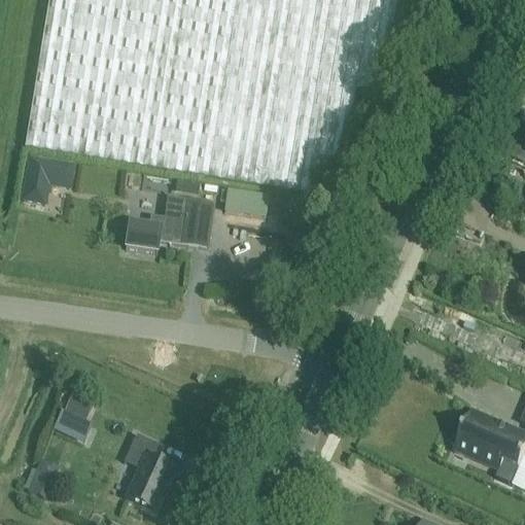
[(380,97),(382,85),(396,0),(48,0),(47,5),(25,143),(61,149),(197,172),(197,173),(205,174),(206,173),(312,190),(316,162),(343,166),(354,93),(380,97)]
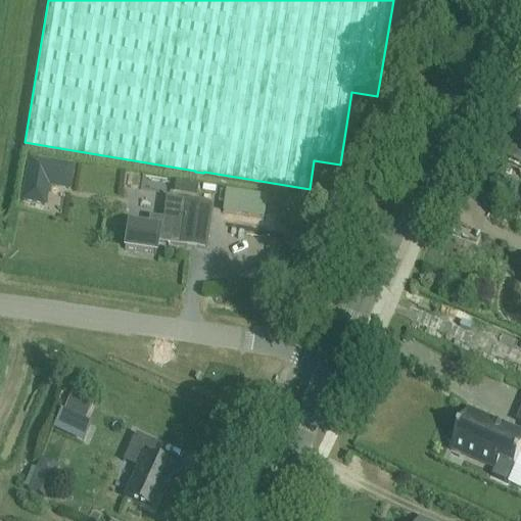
[(43,203),(46,184),(50,163),(29,159),(21,200),(42,204),(44,205),(44,203),(43,203)]
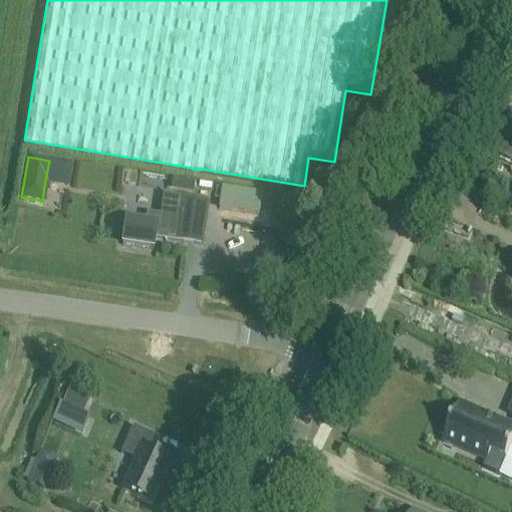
[(200,243),(206,203),(181,200),(162,196),(159,215),(146,213),(144,223),(125,220),(121,244),(152,249),(154,235),(200,243)]
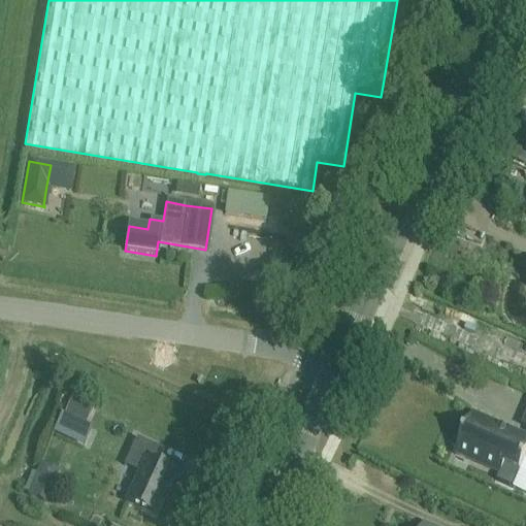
[(71,397),(65,409),(86,419),(92,406),(71,397)]
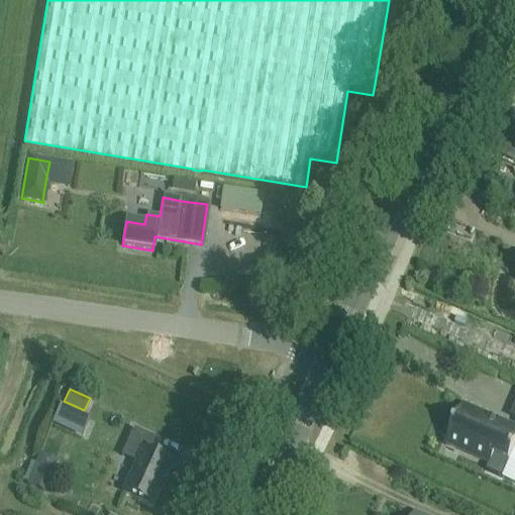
[(449,420),(441,437),(446,439),(444,443),(488,462),(485,471),(501,477),(508,460),(514,443),(514,427),(461,404),(453,422),(449,420)]
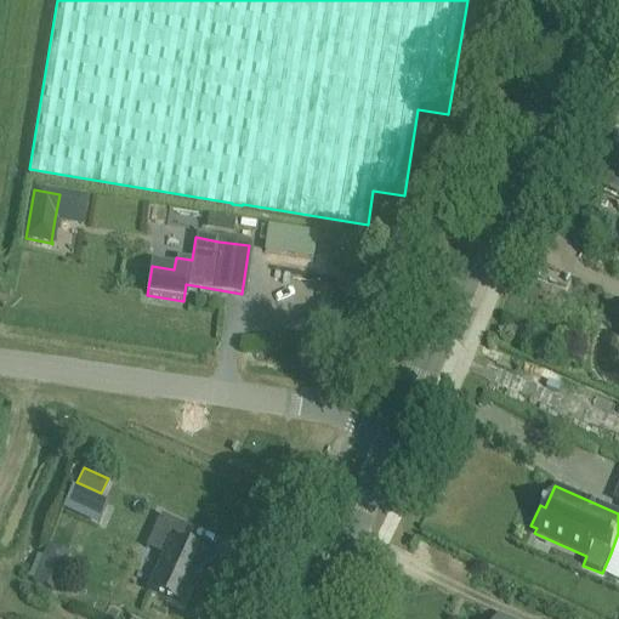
[(188,528),(159,515),(143,547),(162,555),(146,590),(181,606),(204,555),(182,545),(189,528),(188,528)]
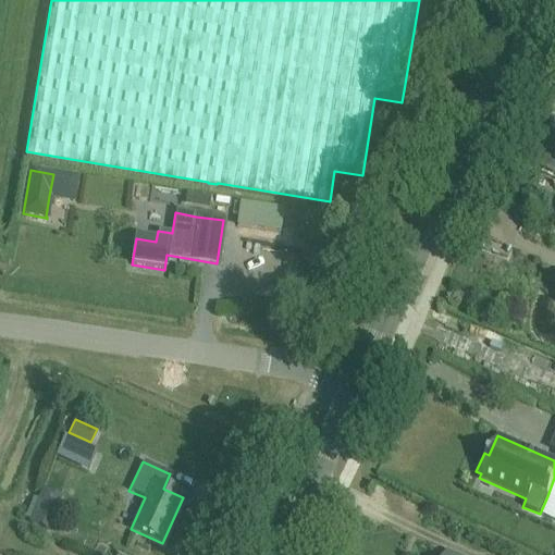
[(46,531),(59,497),(41,491),(28,523),(46,531)]
